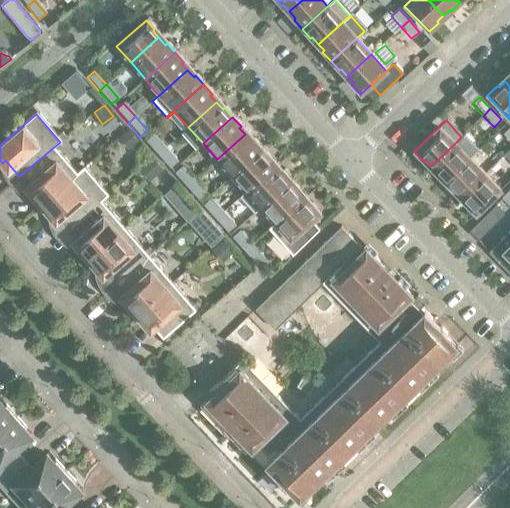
[(509,145),(509,129),(509,128),(501,136),(509,145)]
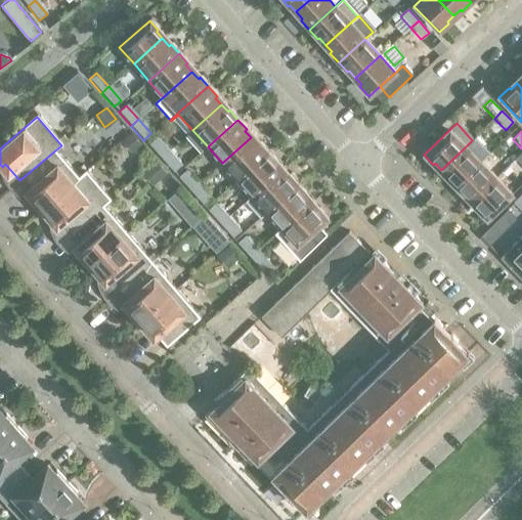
[(251,137),(222,163),(237,180),(267,153),(259,143),(257,144),(251,137)]
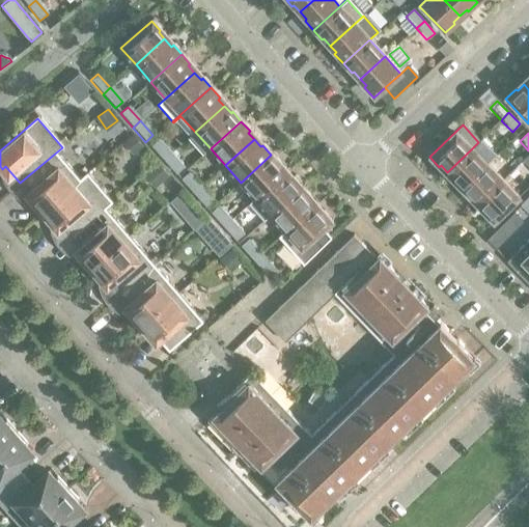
[(158,140),(150,147),(163,161),(170,155),(158,140)]
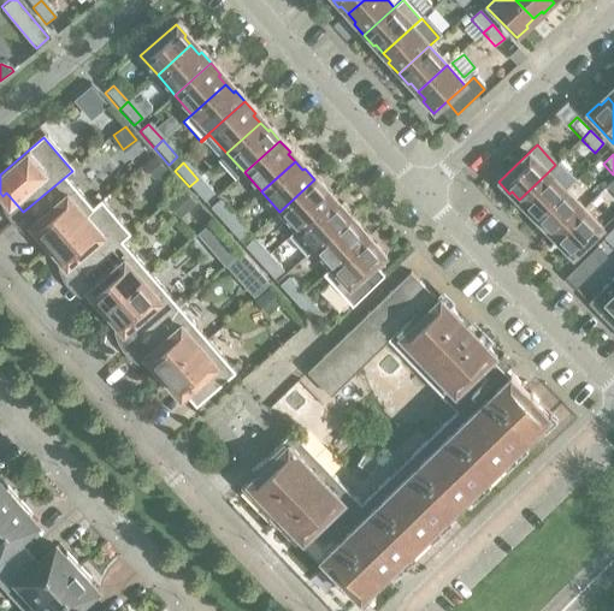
[(72,171),(23,212),(41,232),(36,236),(47,249),(100,203),(100,202),(92,211),(64,178),(72,171)]
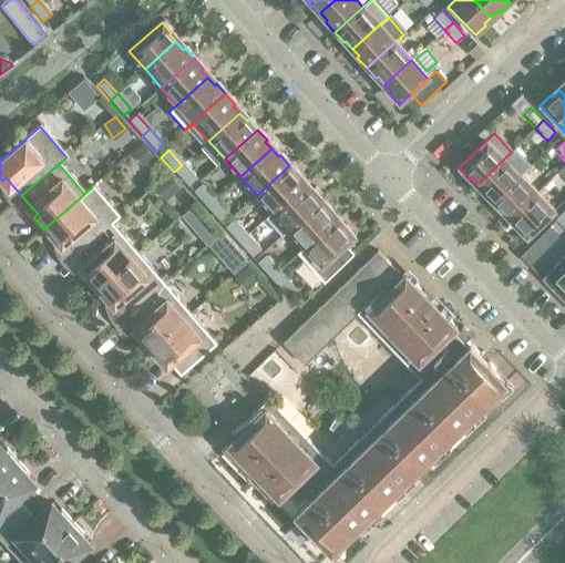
[(503,160),(478,184),(484,191),(483,193),(492,203),(520,176),(503,160)]
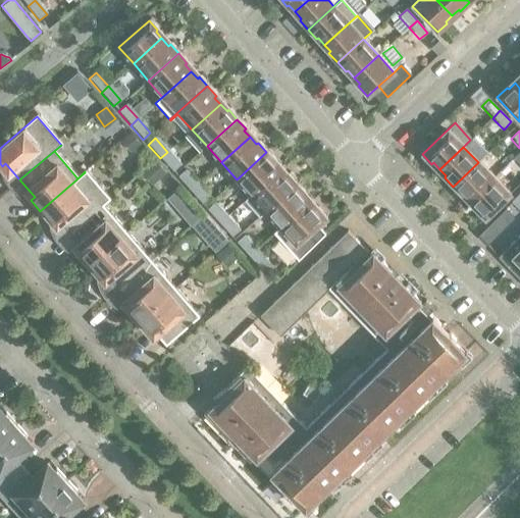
[(179,166),(167,152),(160,158),(172,172),(179,166)]
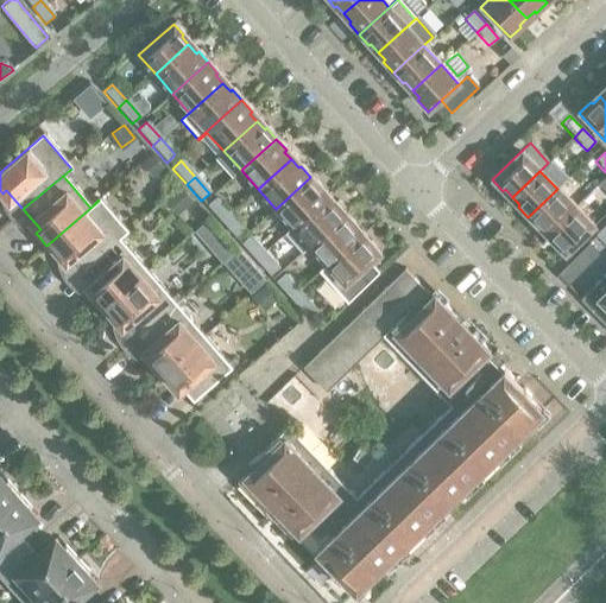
[(310,177),(276,209),(292,228),(326,198),(319,190),(321,188),(310,177)]
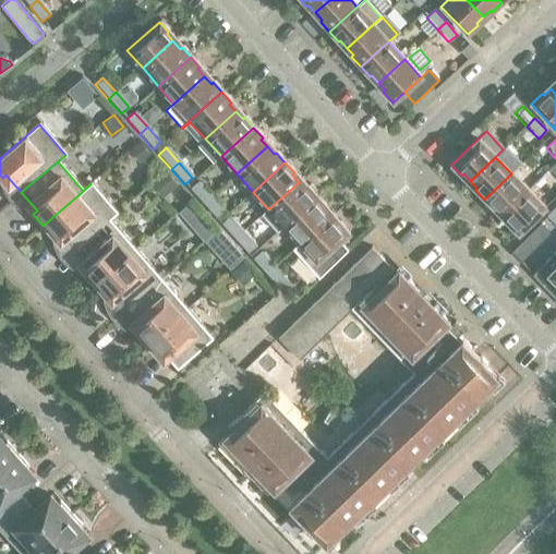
[(511,173),(484,200),(494,209),(496,207),(503,215),(528,191),(511,173)]
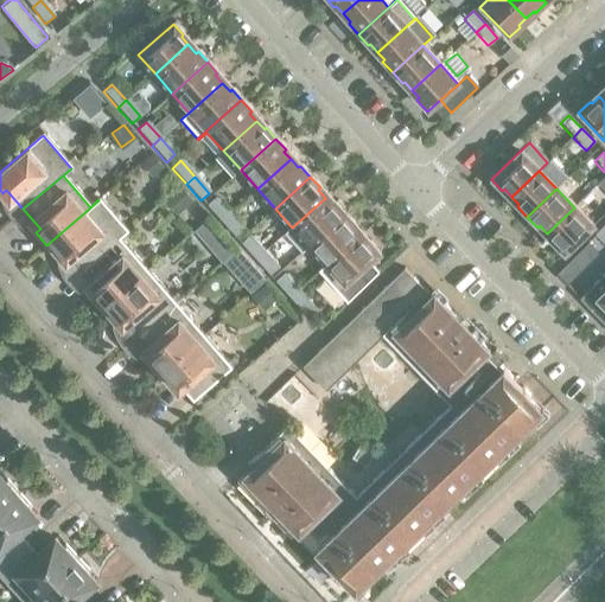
[(215,198),(207,206),(221,222),(229,215),(215,198)]
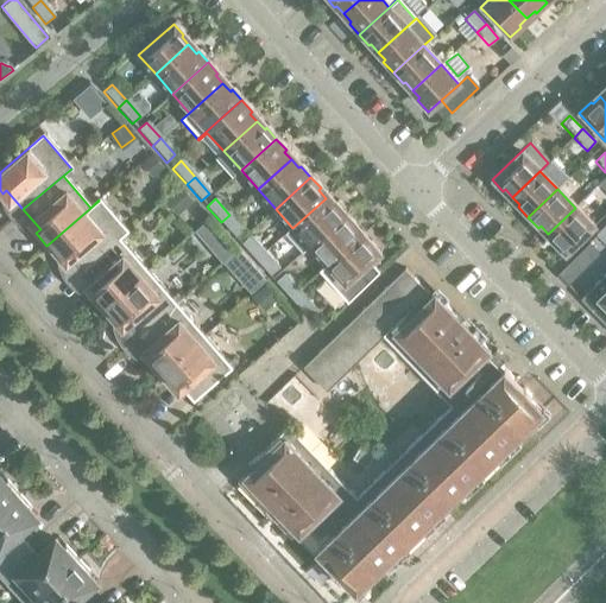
[(309,247),(345,215),(335,204),(333,205),(326,198),(292,228),(284,235),(301,254),(309,247)]
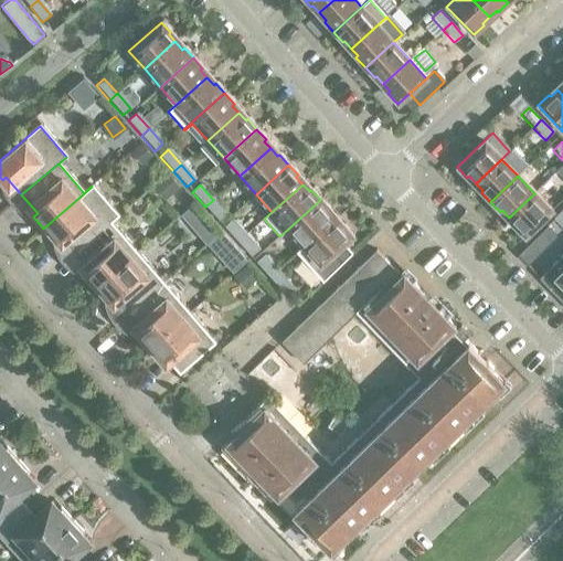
[(92,187),(43,229),(54,240),(57,236),(74,255),(118,217),(92,187)]
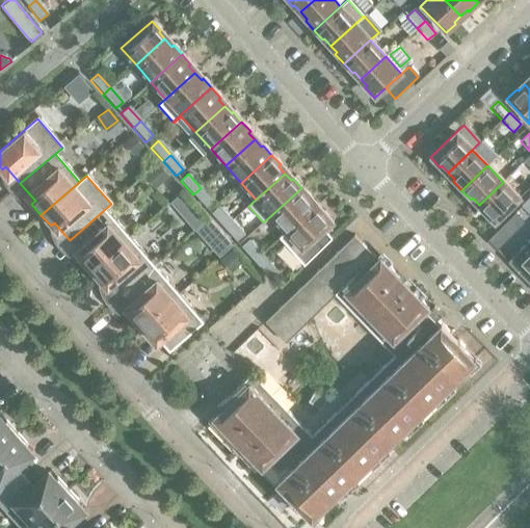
[(503,182),(479,205),(485,211),(484,213),(494,222),(520,199),(503,182)]
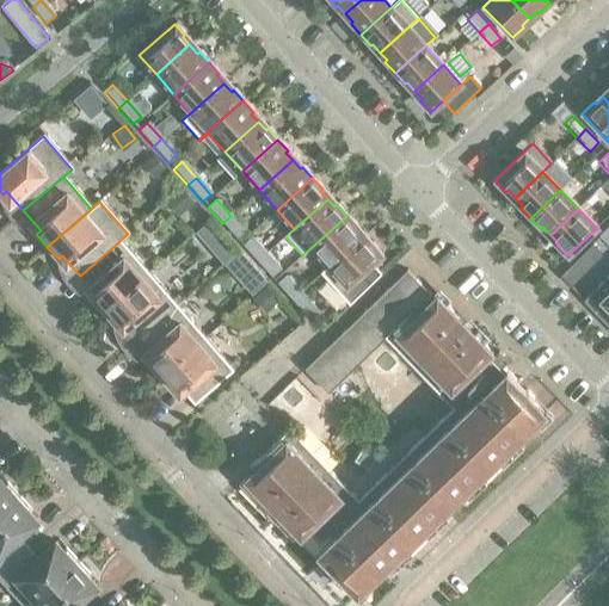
[(245,233),(231,216),(222,223),(237,240),(245,233)]
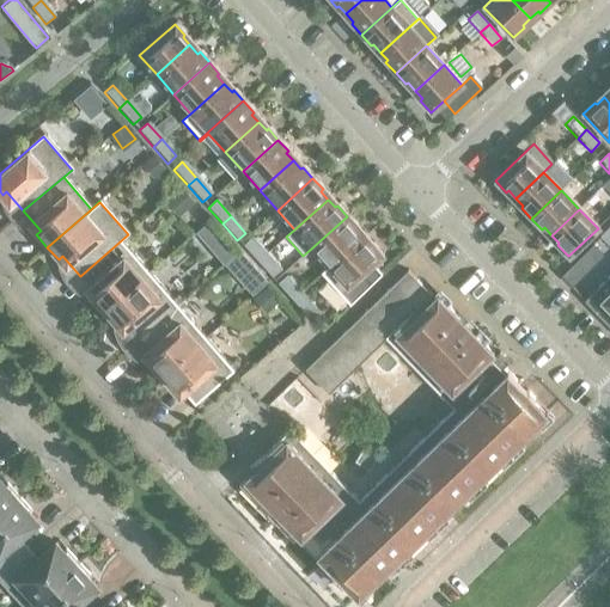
[(347,216),(311,249),(328,267),(319,275),(321,275),(363,238),(355,230),(358,227),(347,216)]
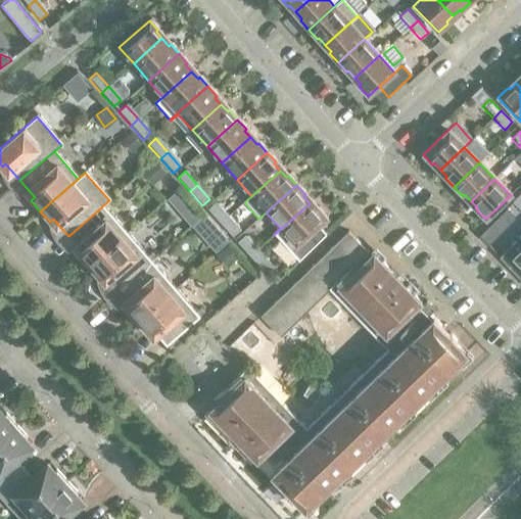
[(188,224),(198,217),(179,189),(170,196),(188,224)]
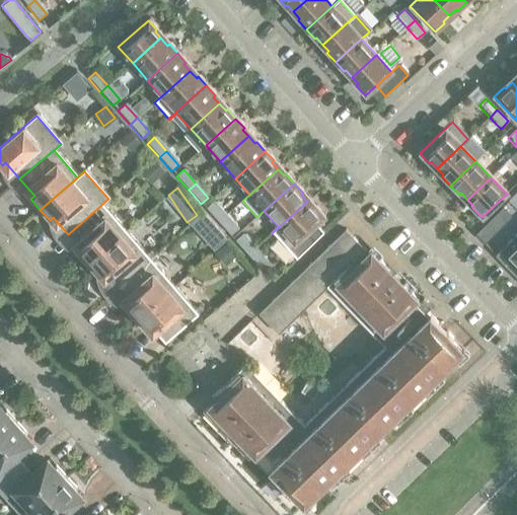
[(516,192),(507,202),(514,210),(516,207),(516,192)]
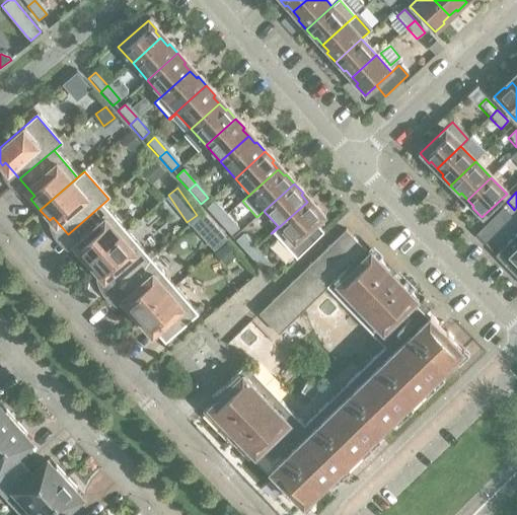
[(108,199),(68,234),(82,250),(78,253),(88,265),(125,232),(101,206),(108,199)]
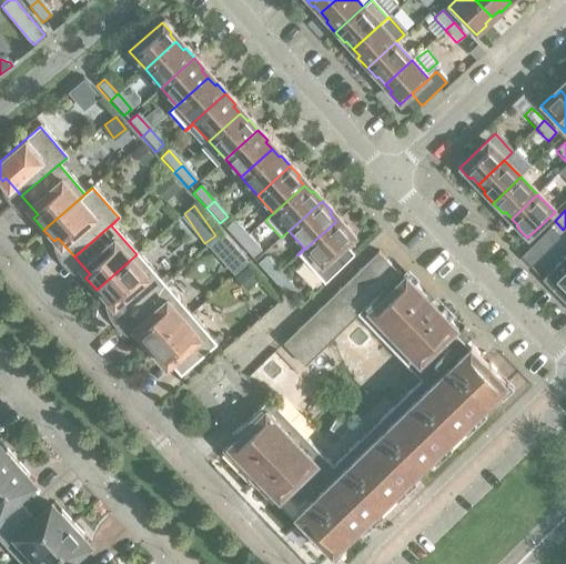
[(232,221),(224,229),(239,244),(246,237),(232,221)]
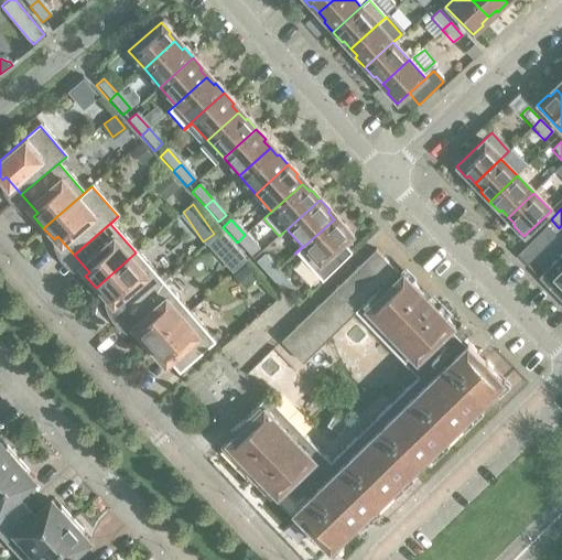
[(343,245),(352,236),(343,225),(341,227),(334,219),(295,254),(321,282),(350,255),(343,245)]
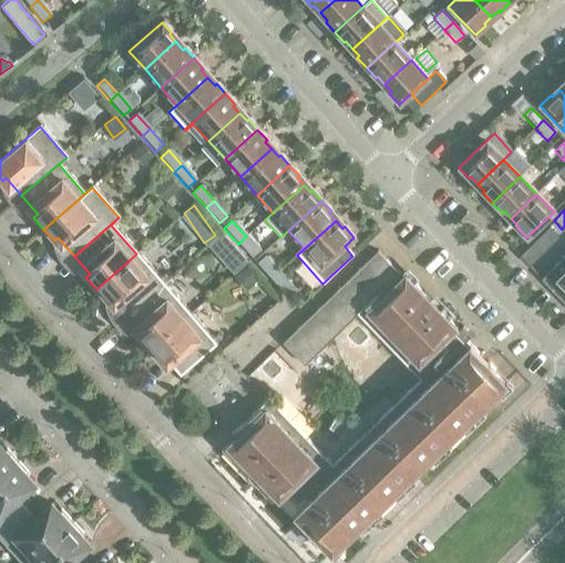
[(533,266),(561,237),(548,225),(521,254),(533,266)]
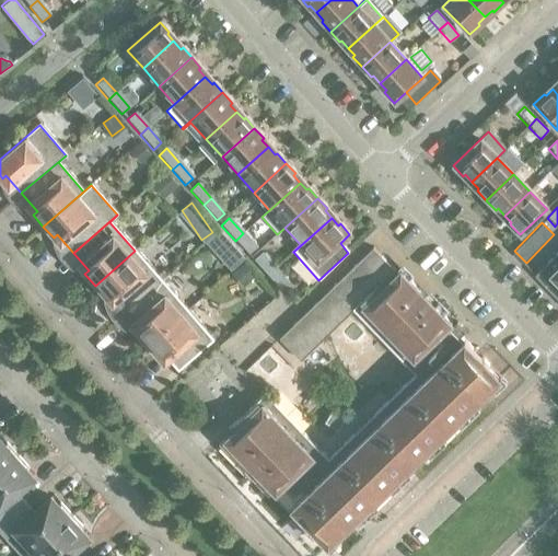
[(256,248),(243,233),(235,241),(247,255),(256,248)]
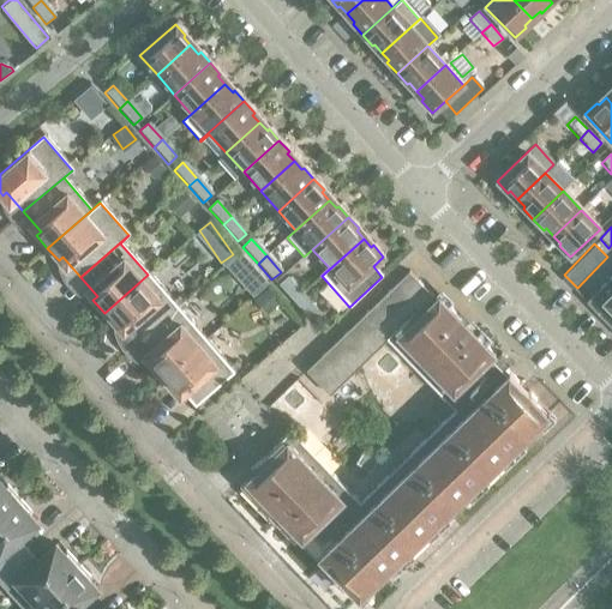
[(407,273),(323,355),(305,373),(328,397),(387,341),(455,411),(359,505),(288,433),(251,469),(256,474),(245,483),(301,542),(306,536),(323,553),(319,556),(359,597),(547,415),(526,393),(522,397),(516,390),(520,386),(504,371),(509,365),(509,366),(513,366),(513,365),(505,360),(499,355),(498,356),(499,357),(496,361),(492,357),(493,355),(438,299),(415,319),(412,317),(431,297),(407,273)]
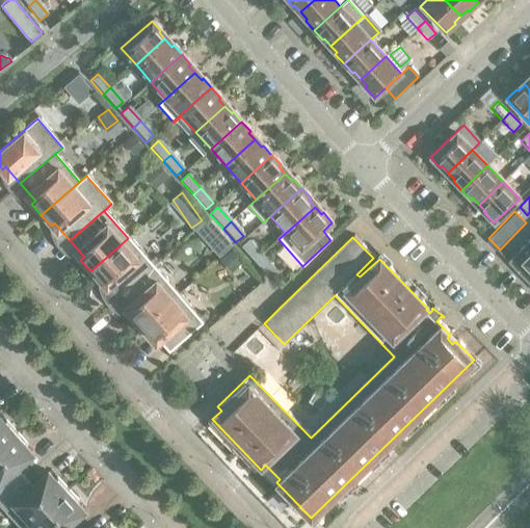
[(118,296),(157,263),(153,259),(149,263),(128,238),(90,271),(100,283),(103,280),(118,296)]
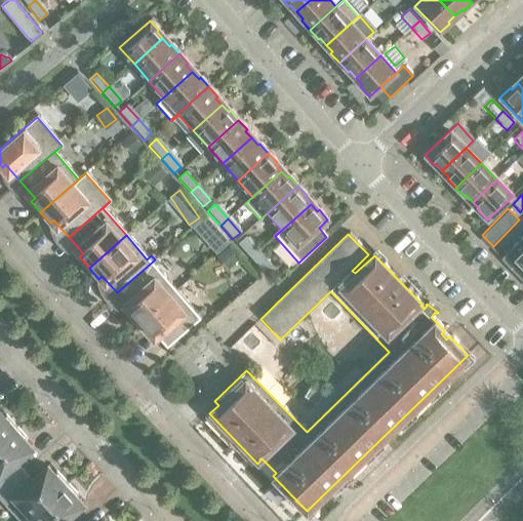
[(522,237),(500,259),(522,283),(522,237)]
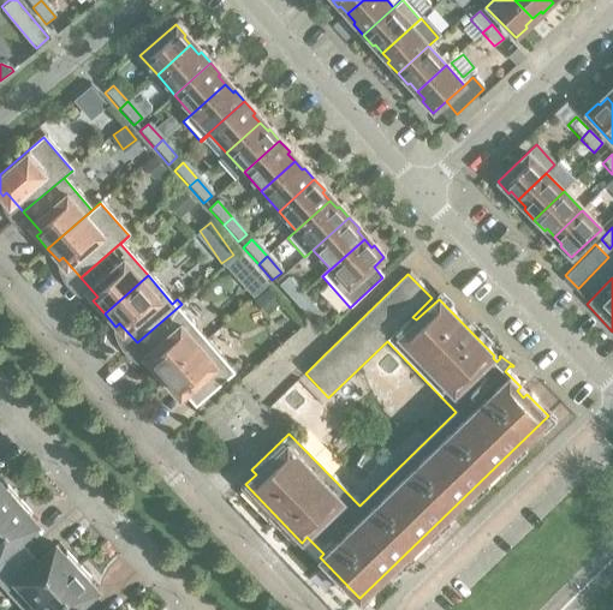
[(301,295),(286,279),(278,286),(292,303),(301,295)]
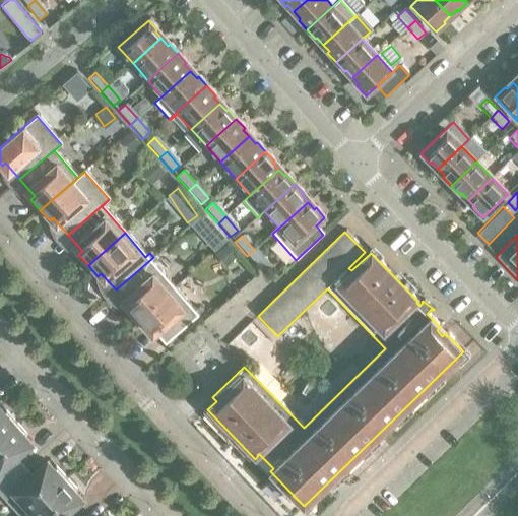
[(266,263),(254,250),(247,256),(259,269),(266,263)]
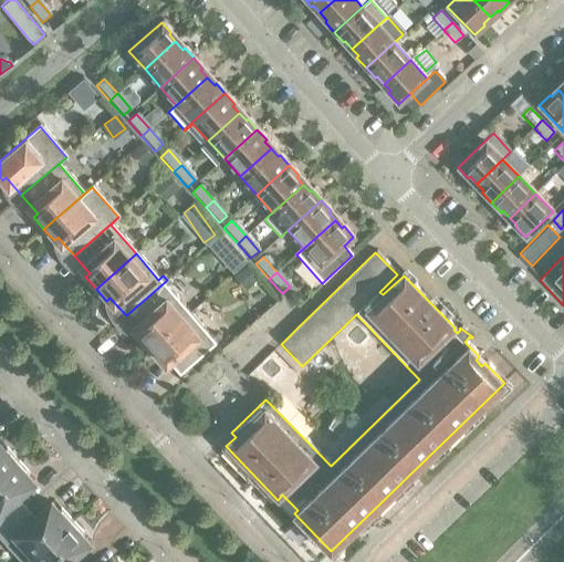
[(188,314),(166,288),(170,284),(167,280),(126,315),(142,334),(137,337),(148,350),(188,314)]
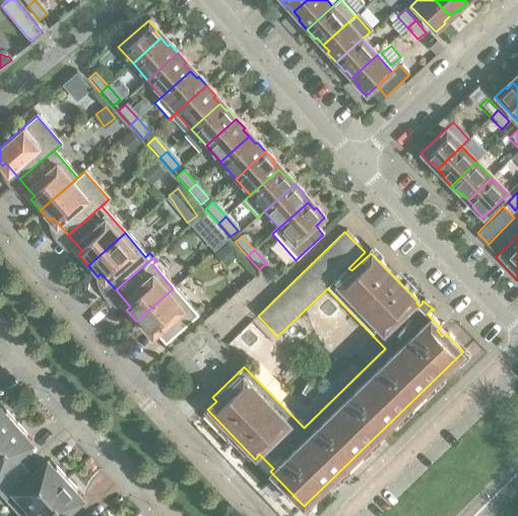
[(173,288),(136,321),(145,331),(149,328),(164,345),(197,317),(173,288)]
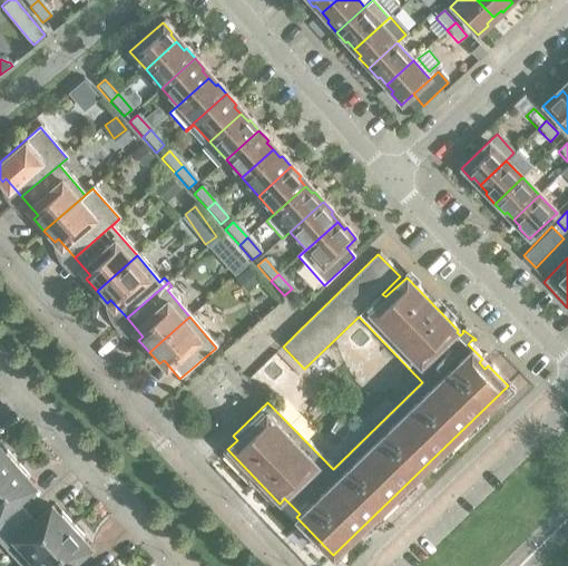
[(0,479),(17,466),(6,454),(3,455),(0,451),(0,479)]
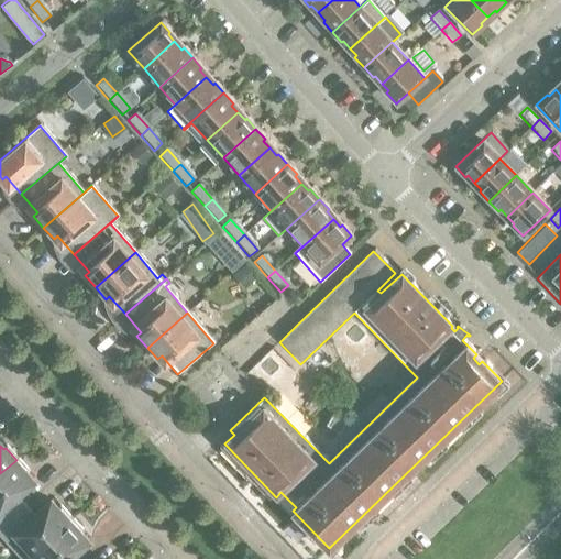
[(17,460),(0,473),(0,528),(19,512),(10,502),(32,482),(24,473),(26,472),(17,460)]
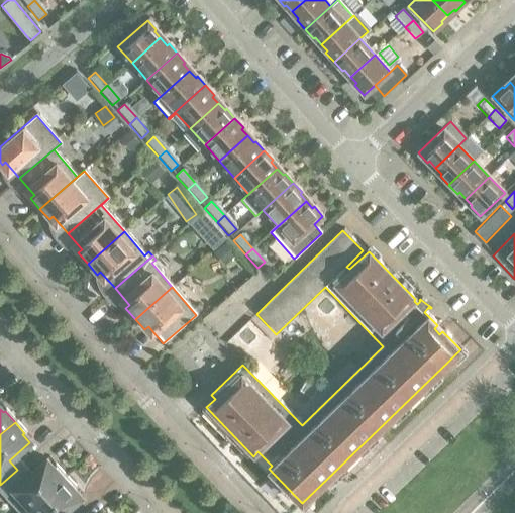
[(26,479),(17,470),(0,485),(0,494),(16,512),(25,512),(65,477),(55,467),(53,468),(45,460),(26,479)]
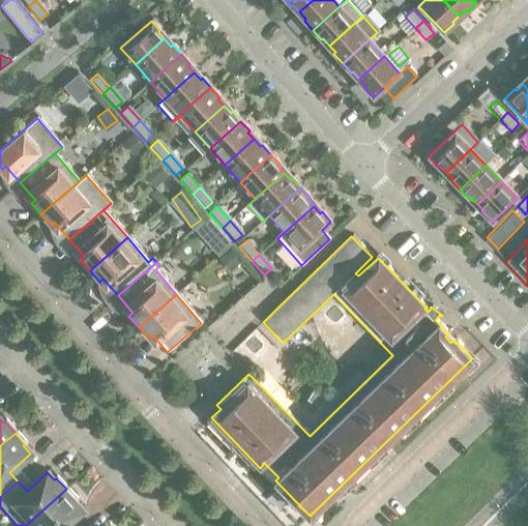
[(66,489),(26,525),(28,525),(31,523),(33,525),(65,525),(82,510),(75,502),(77,500),(66,489)]
